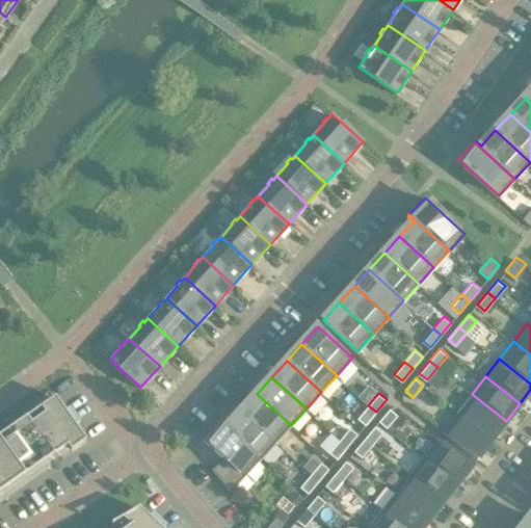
[(291,425),(257,394),(241,411),(276,442),(291,425)]
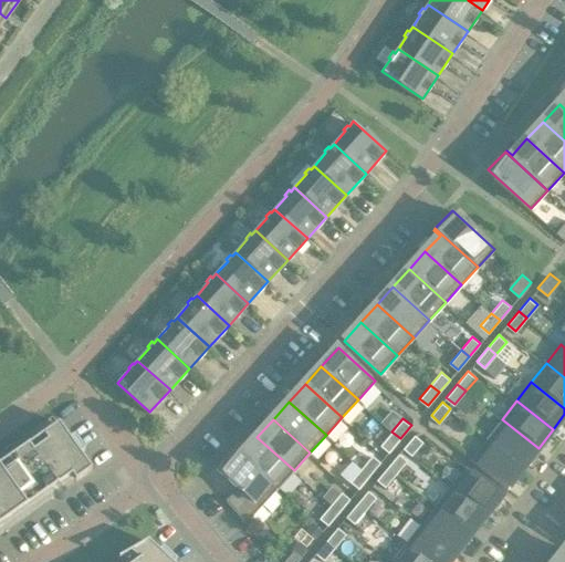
[(487,438),(524,467),(539,448),(502,419),(487,438)]
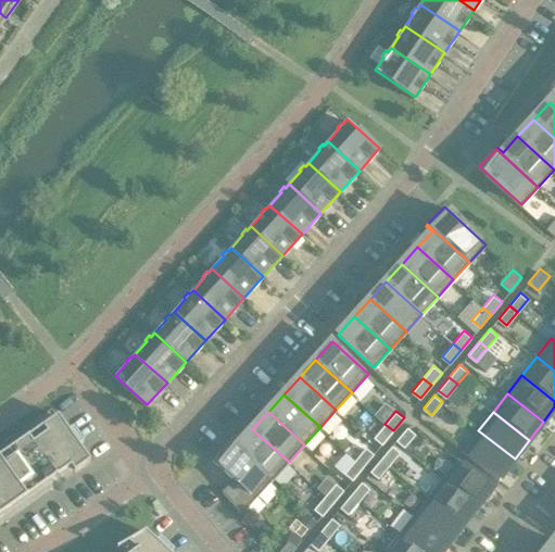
[(0,514),(71,465),(75,471),(90,460),(58,414),(13,446),(0,454),(0,514)]
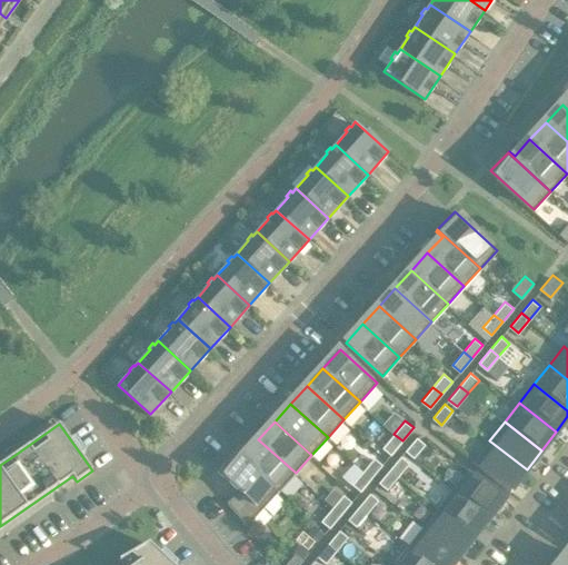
[(402,440),(394,434),(382,447),(391,454),(402,440)]
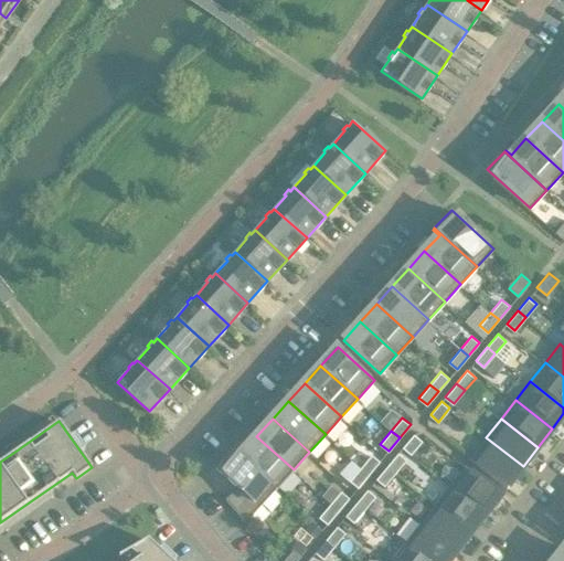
[(414,433),(403,447),(412,454),(423,441),(414,433)]
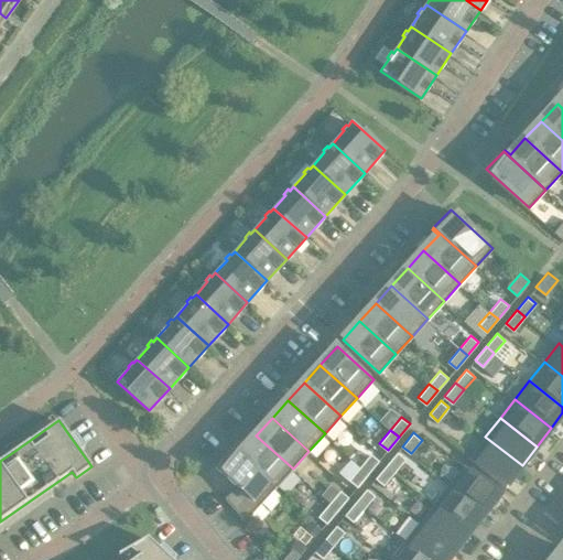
[(293,469),(256,435),(241,452),(236,447),(234,448),(277,486),(293,469)]
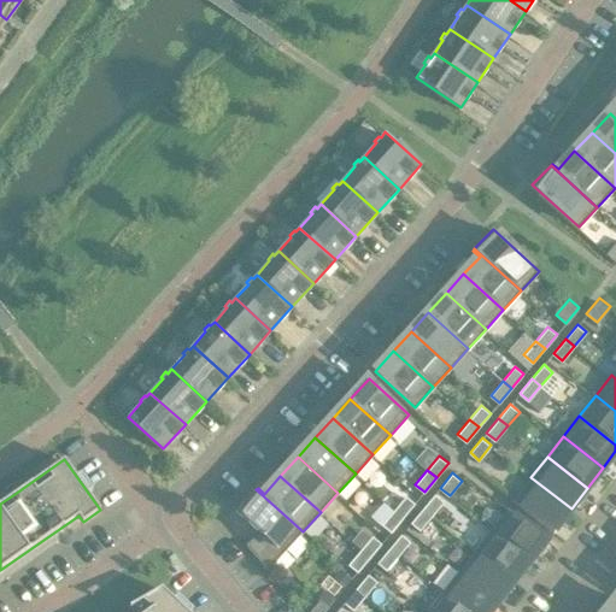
[(555,530),(572,508),(531,477),(514,499),(555,530)]
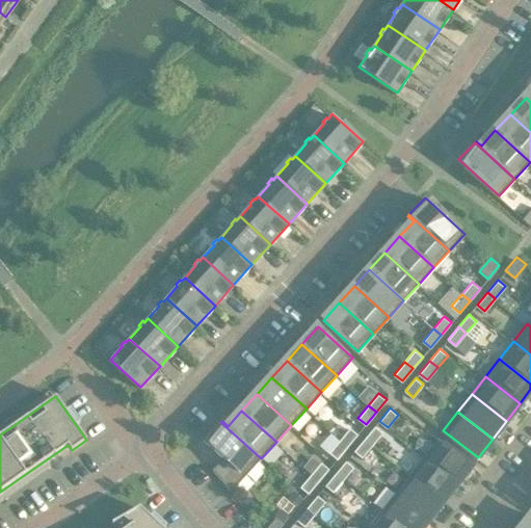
[(232,491),(246,474),(261,458),(220,422),(205,440),(224,457),(213,468),(232,491)]
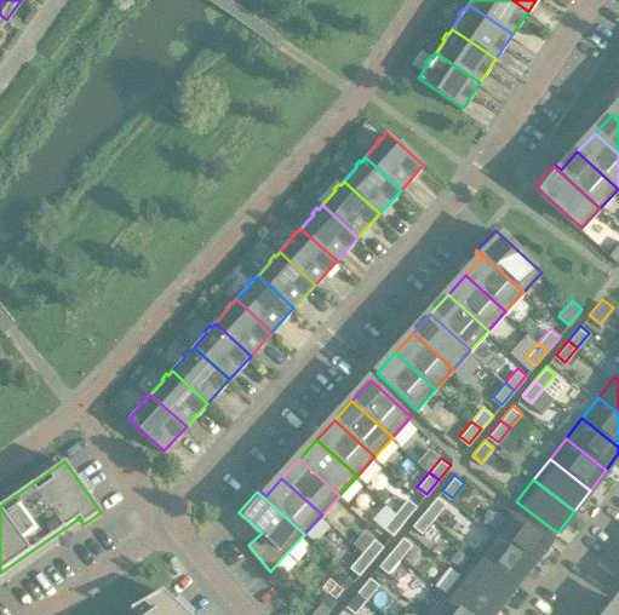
[(425,510),(435,517),(447,504),(437,495),(425,510)]
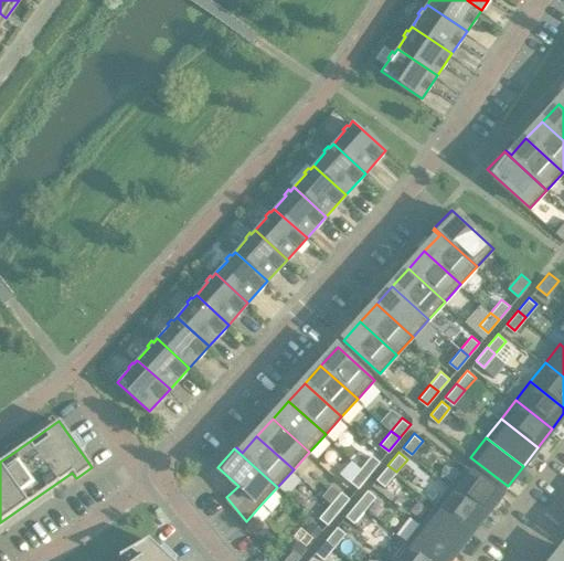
[(372,454),(361,467),(369,474),(380,461),(372,454)]
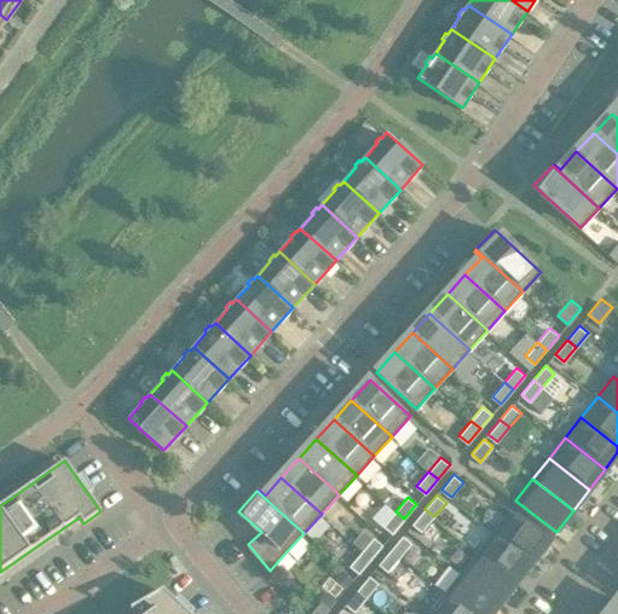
[(510,508),(492,529),(533,561),(550,539),(510,508)]
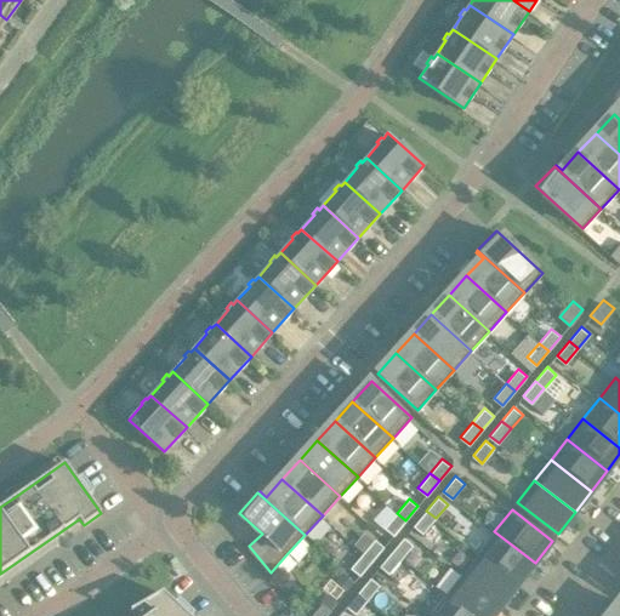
[(436,518),(426,511),(414,525),(424,532),(436,518)]
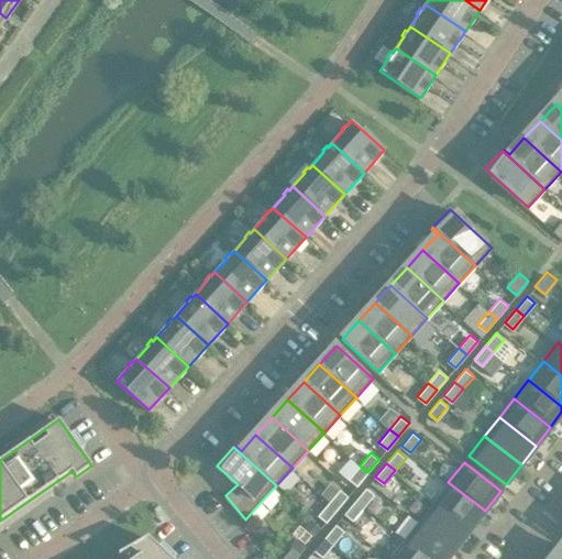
[(356,485),(367,472),(360,466),(349,478),(356,485)]
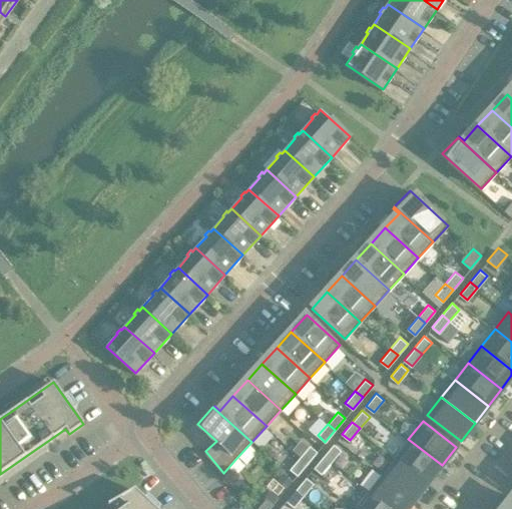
[(442,465),(408,439),(395,456),(429,482),(442,465)]
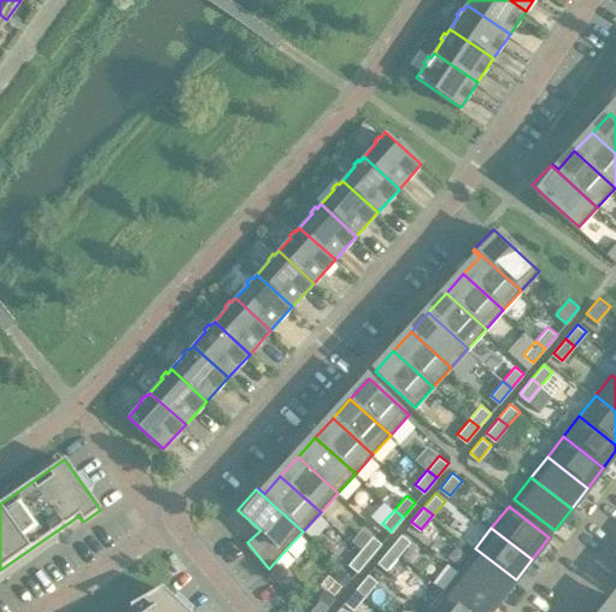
[(389,548),(399,555),(411,541),(402,534),(389,548)]
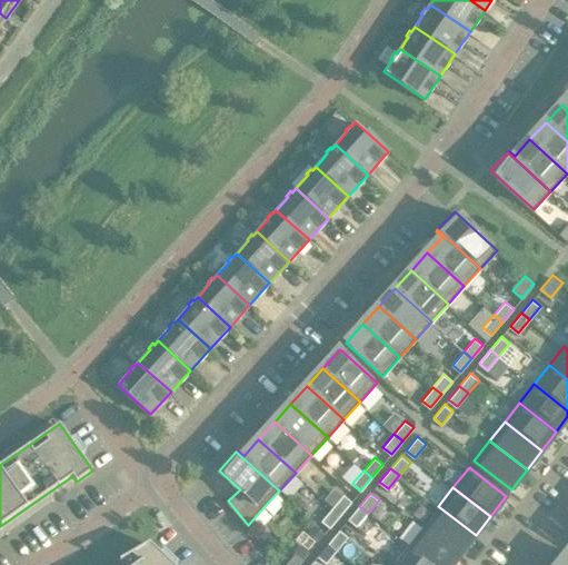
[(332,507),(341,514),(352,501),(344,494),(332,507)]
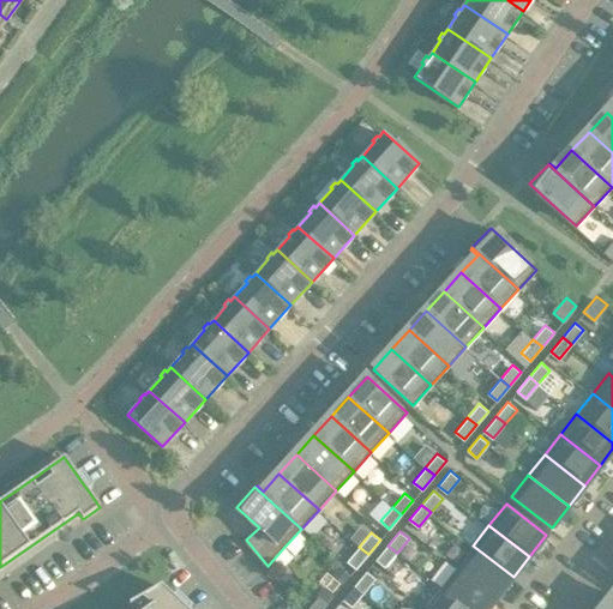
[(397,553),(388,546),(376,559),(385,567),(397,553)]
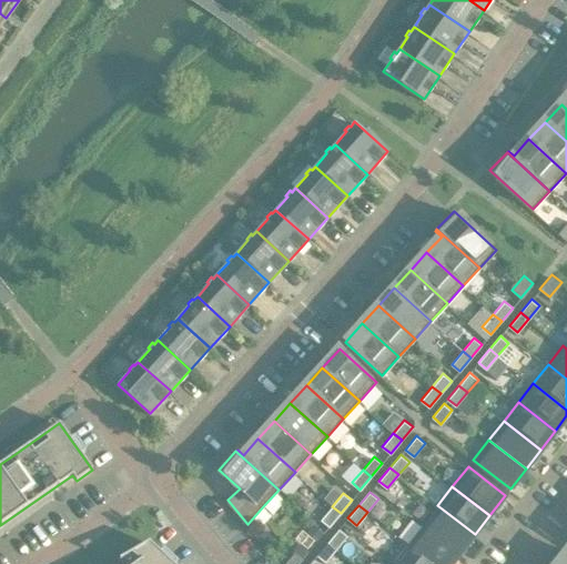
[(475,534),(437,505),(423,524),(459,553),(475,534)]
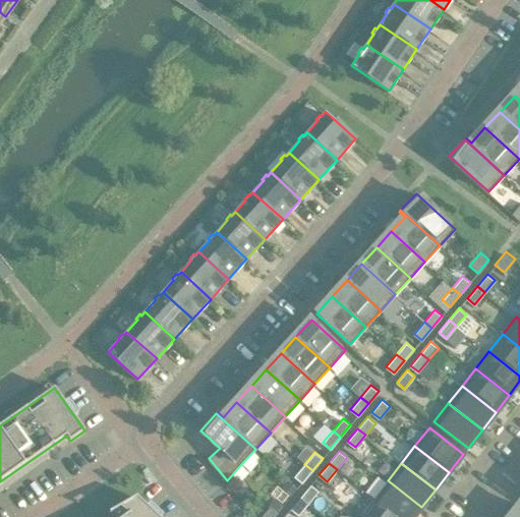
[(312,470),(304,464),(294,475),(302,482),(312,470)]
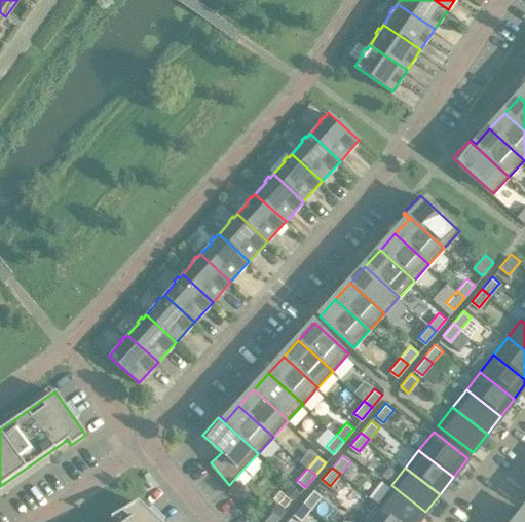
[(417,521),(425,512),(391,485),(377,502),(402,521),(417,521)]
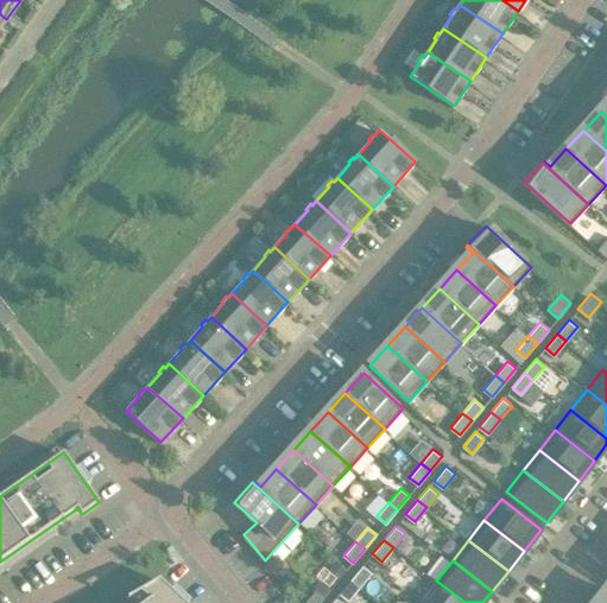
[(352,579),(360,586),(372,572),(364,565),(352,579)]
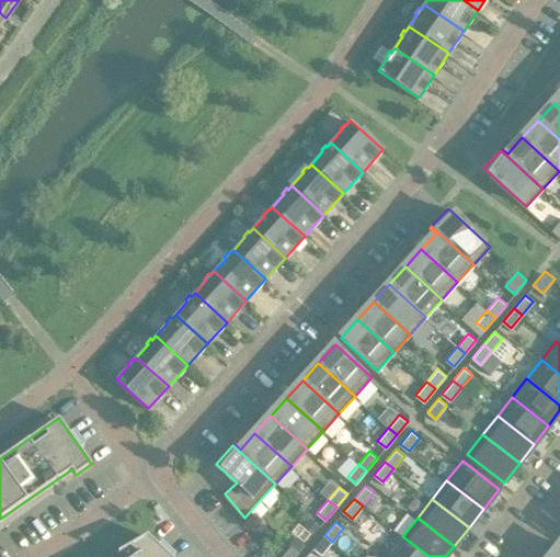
[(148,534),(128,546),(110,556),(112,556),(130,546),(138,553),(133,556),(171,556),(148,535),(148,534)]
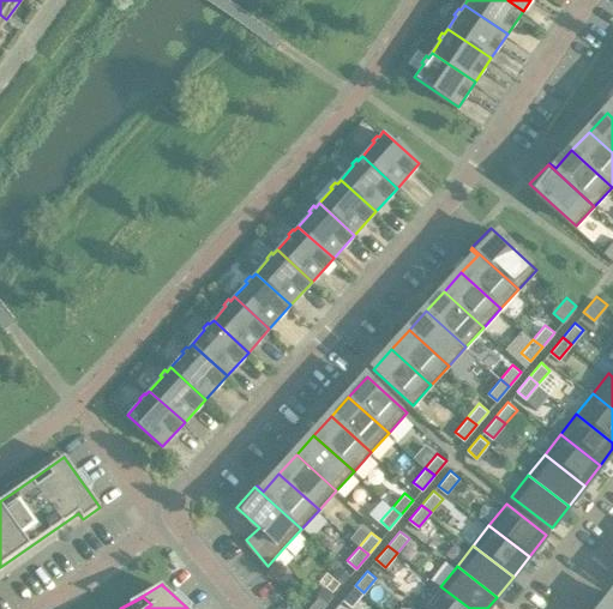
[(320,608),(328,602),(335,594),(323,585),(316,594),(318,596),(307,608),(320,608)]
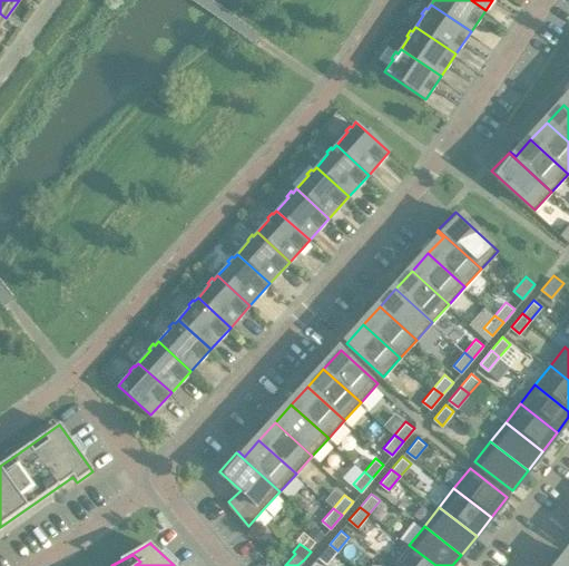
[(337,550),(330,544),(319,556),(326,564),(337,550)]
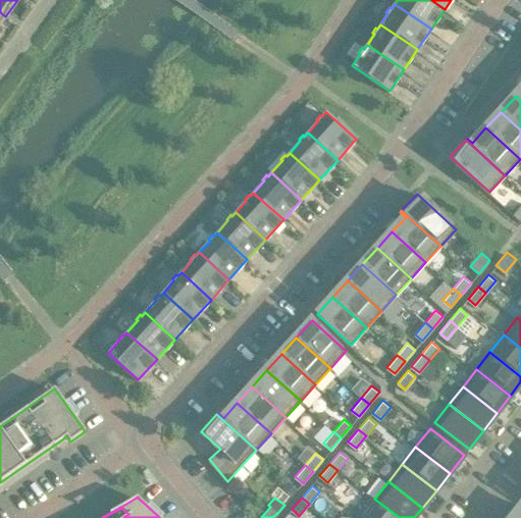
[(399,517),(374,499),(361,516),(363,517),(399,517)]
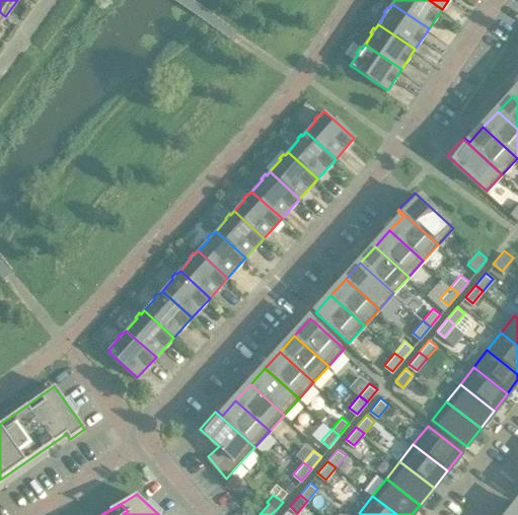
[(517,502),(508,514),(517,514),(517,502)]
